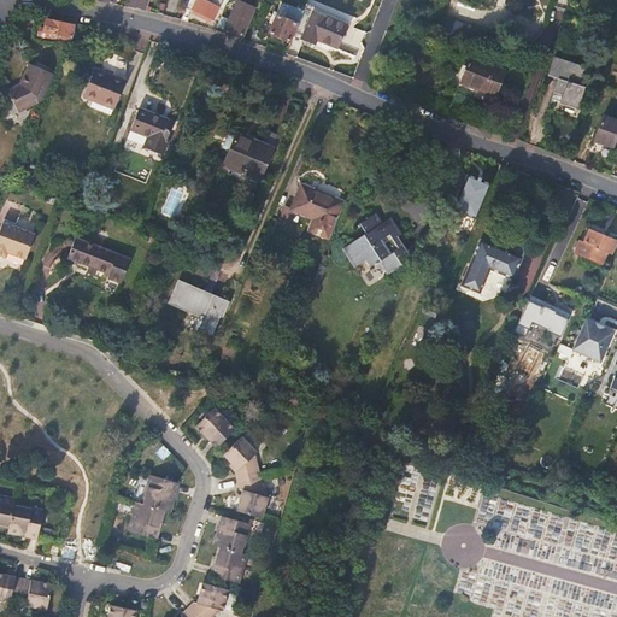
[(129,6),(144,10),(147,0),(127,0),(125,6),(129,6)]
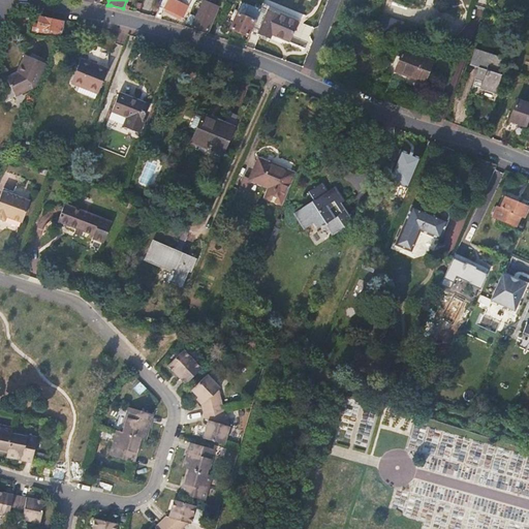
[(168,0),(165,7),(182,16),(188,0),(168,0)]
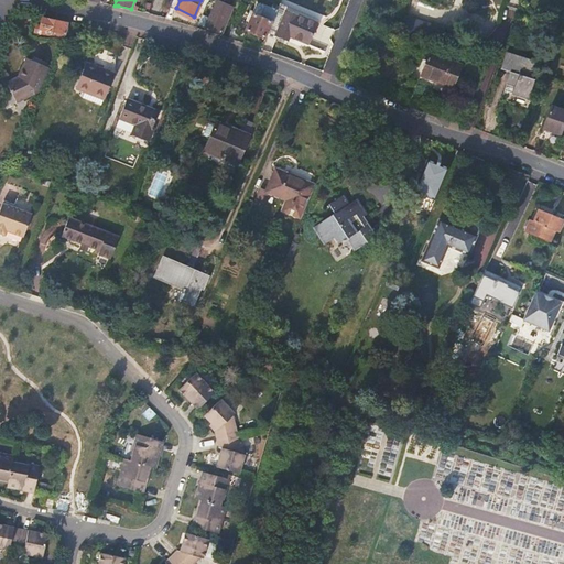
[(215,1),(208,20),(216,22),(213,29),(223,32),(231,8),(215,1)]
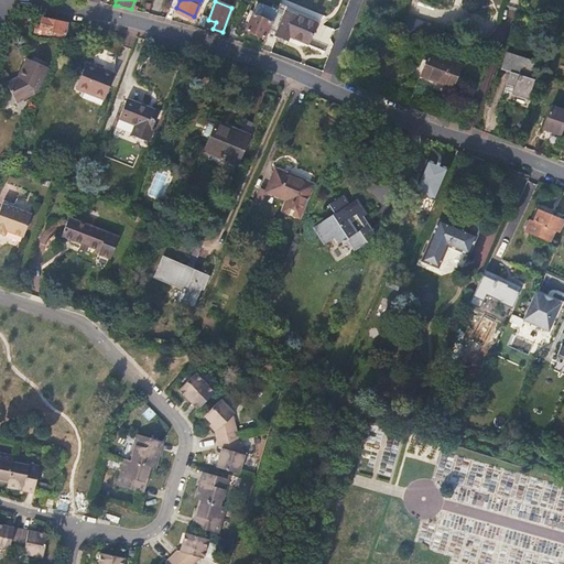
[(272,21),(267,33),(273,36),(273,34),(284,39),(286,35),(305,42),(314,22),(279,6),(272,21)]
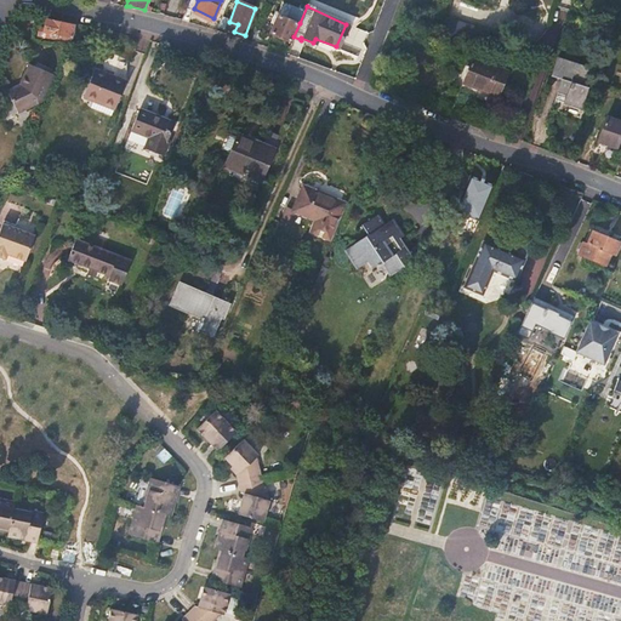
[(269,32),(292,41),(294,36),(300,23),(277,13),(269,32)]
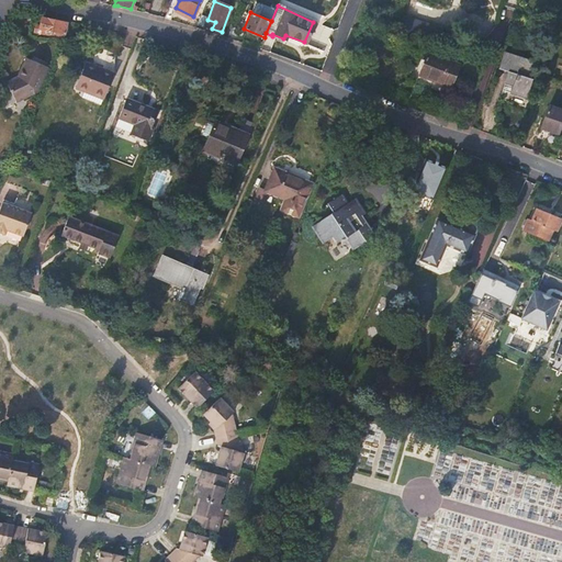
[(43,19),(37,18),(34,34),(63,38),(64,34),(41,29),(43,19)]
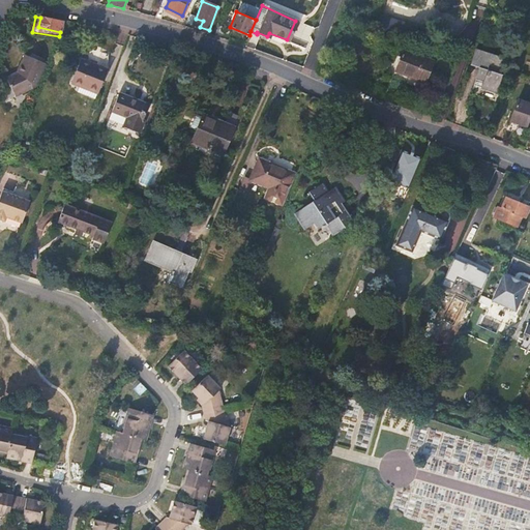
[(52,21),(40,18),(38,27),(60,32),(62,22),(57,22),(52,21)]
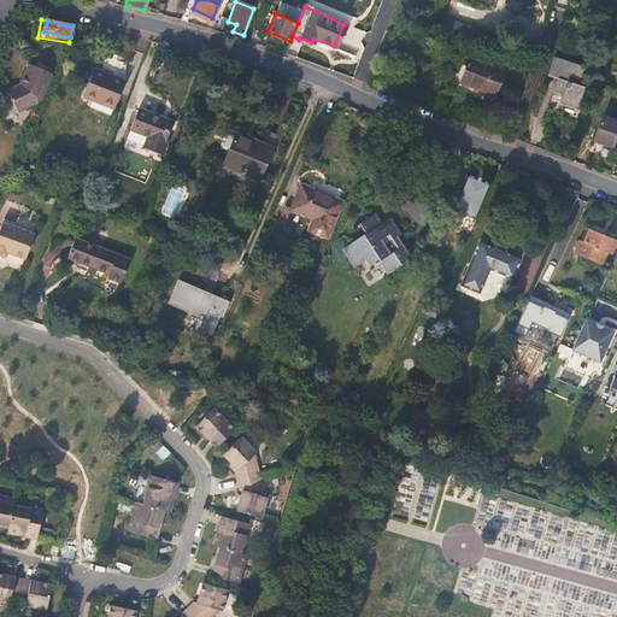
[(236,24),(228,22),(225,29),(231,31),(233,31),(236,24)]
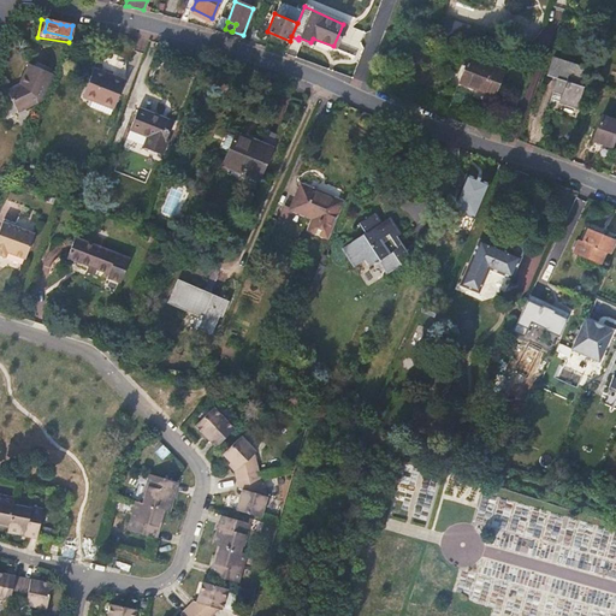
[(120,60),(102,54),(98,70),(90,67),(81,95),(114,106),(123,80),(116,77),(120,60)]
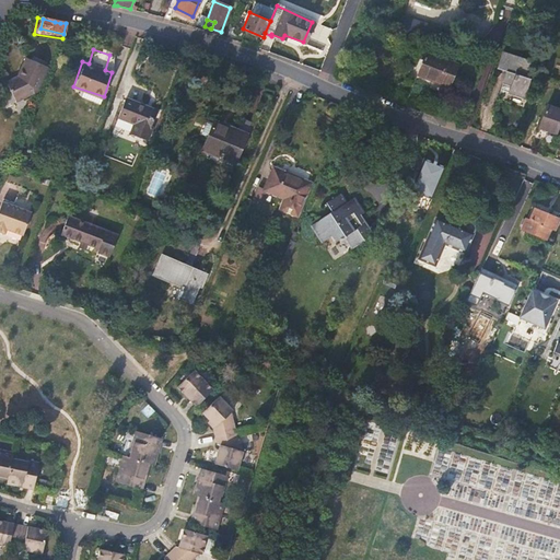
[(426,53),(417,74),(448,88),(457,65),(426,53)]
